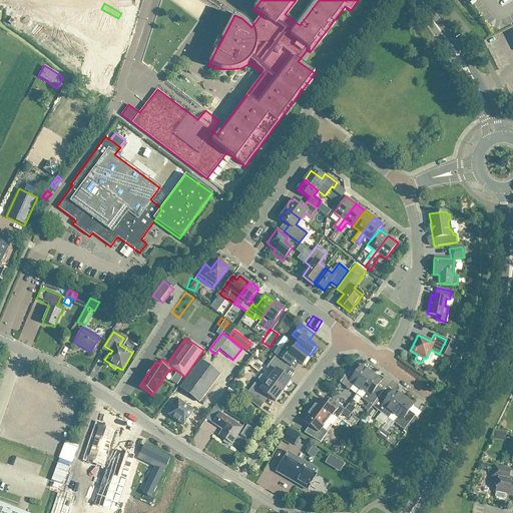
[(302,365),(310,356),(296,345),(289,340),(282,349),(278,347),(273,354),(294,369),(299,363),(302,365)]
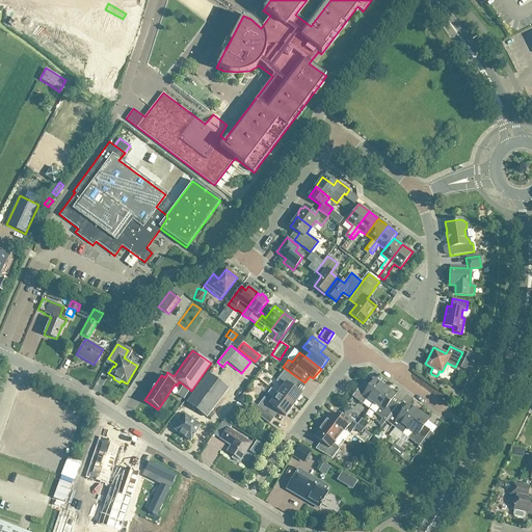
[(277,394),(293,405),(301,394),(295,390),(300,382),(285,370),(276,381),(283,387),(277,394)]
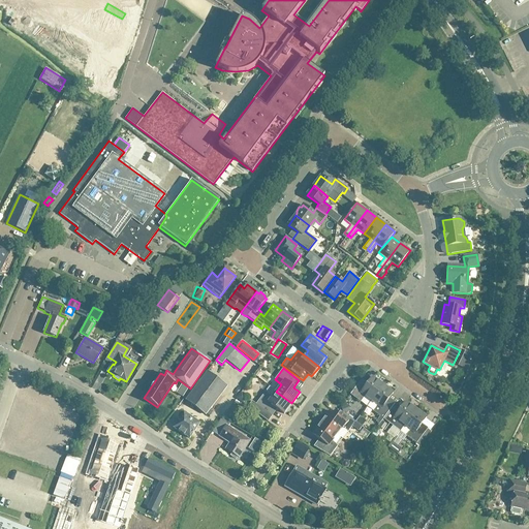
[(207,372),(186,400),(206,414),(226,386),(207,372)]
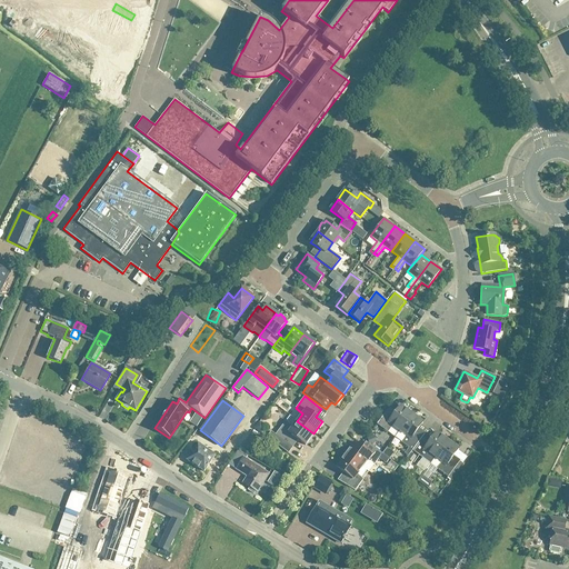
[(386,411),(377,423),(388,432),(392,426),(399,431),(411,413),(400,406),(396,412),(392,417),(386,411)]
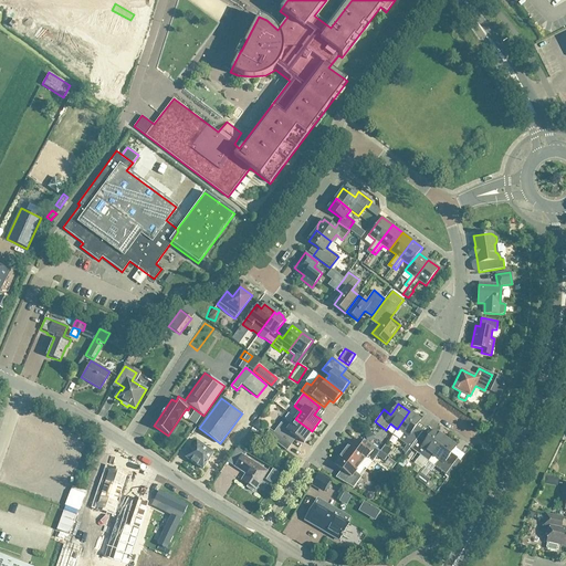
[(409,411),(397,429),(392,435),(410,448),(419,436),(412,430),(420,420),(409,411)]
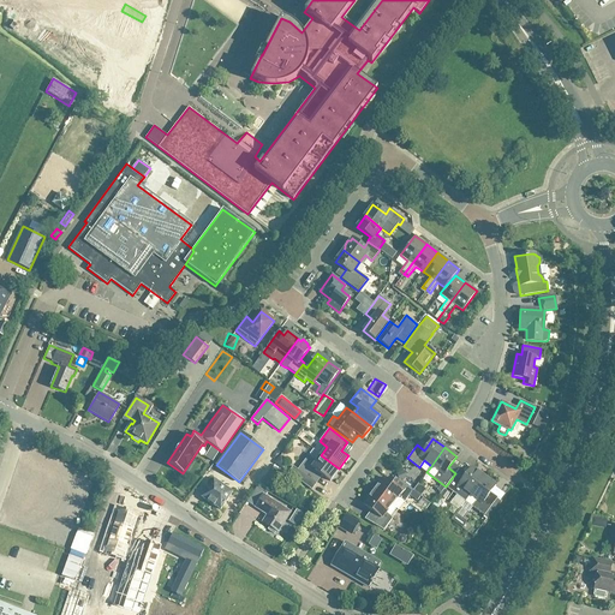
[(292,466),(288,472),(309,488),(320,473),(322,476),(329,481),(339,469),(321,455),(316,461),(308,455),(297,470),(292,466)]
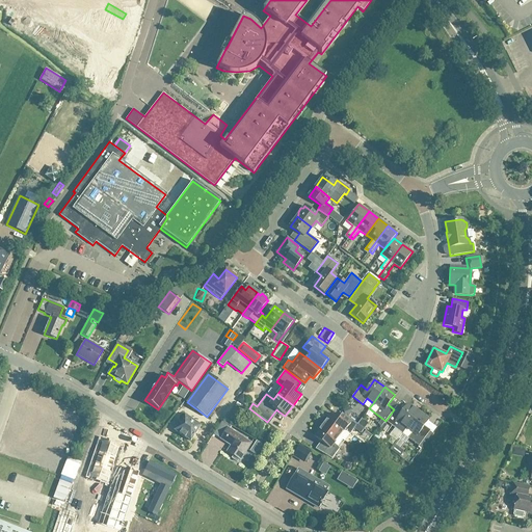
[(394,409),(386,421),(395,428),(390,435),(397,441),(406,428),(418,411),(407,404),(400,414),(394,409)]
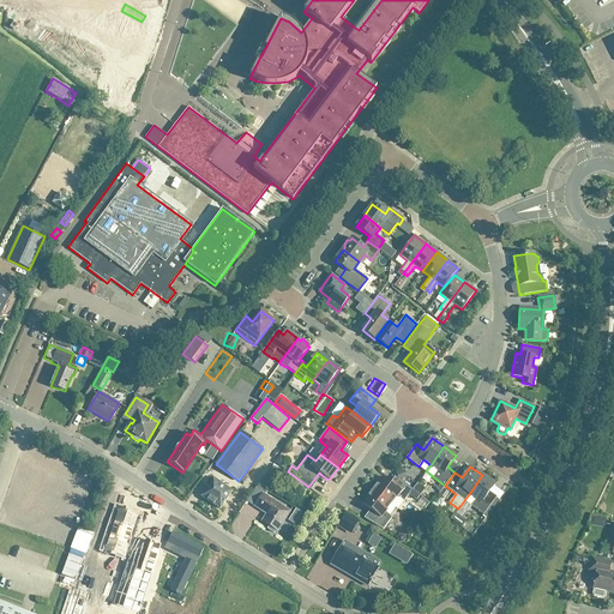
[(469,494),(464,500),(471,506),(483,515),(493,501),(486,495),(489,492),(494,485),(482,475),(469,494)]
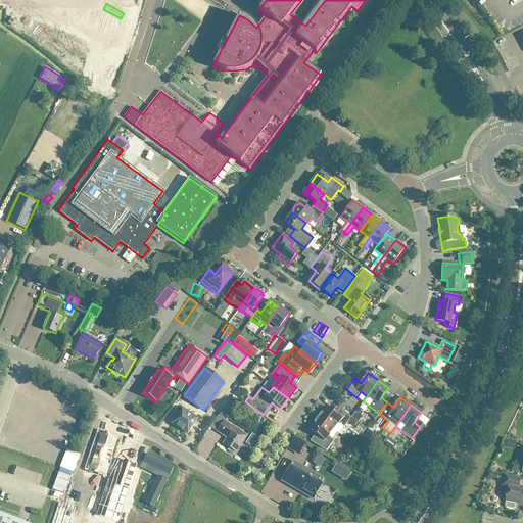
[(326,407),(318,418),(333,429),(338,423),(343,427),(350,417),(336,406),(332,411),(326,407)]
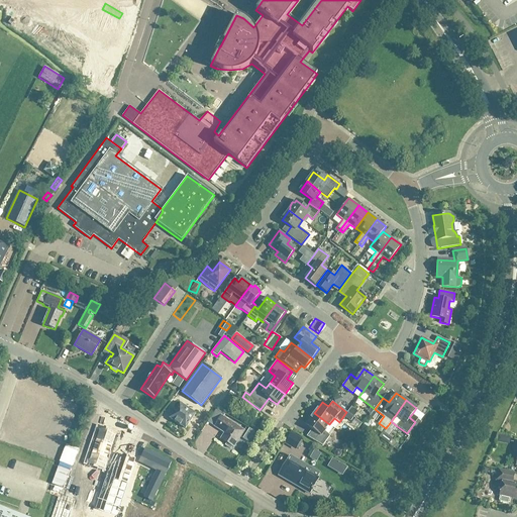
[(179,403),(169,418),(185,428),(195,413),(179,403)]
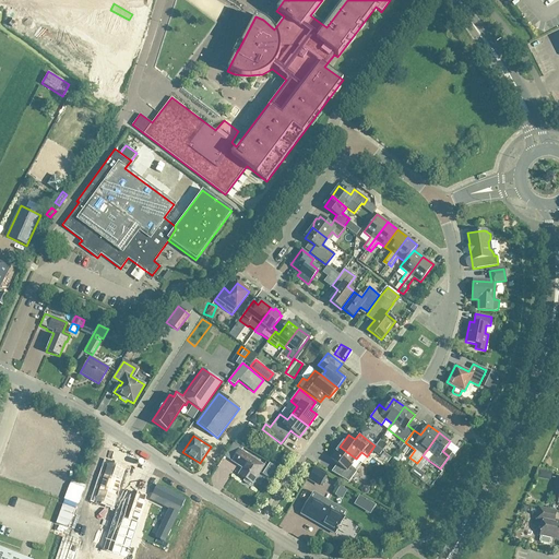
[(286,439),(284,443),(292,450),(295,445),(286,439)]
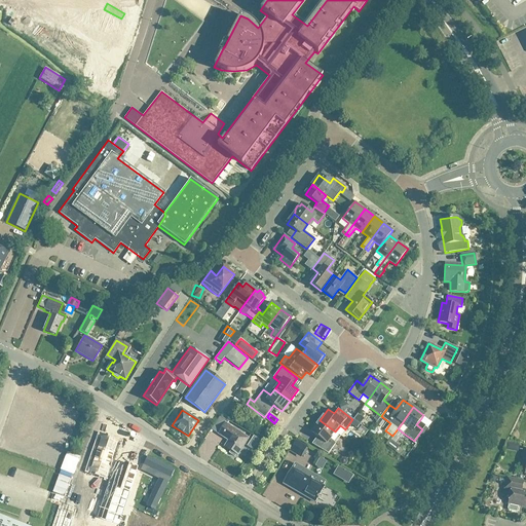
[(220,416),(212,428),(218,433),(225,423),(226,423),(227,421),(220,416)]
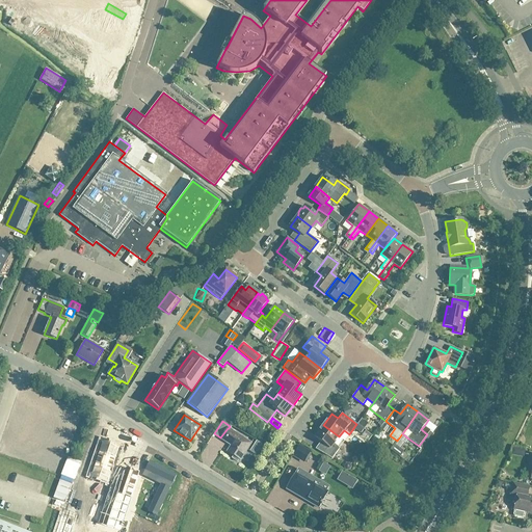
[(364,429),(356,424),(354,428),(361,433),(364,429)]
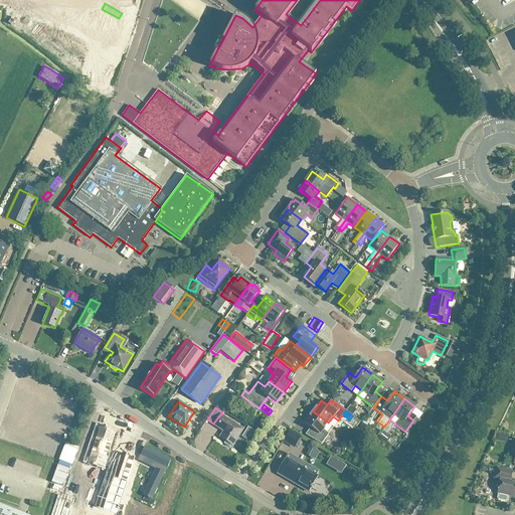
[(328,422),(313,411),(304,422),(311,427),(305,435),(321,444),(329,434),(323,430),(328,422)]
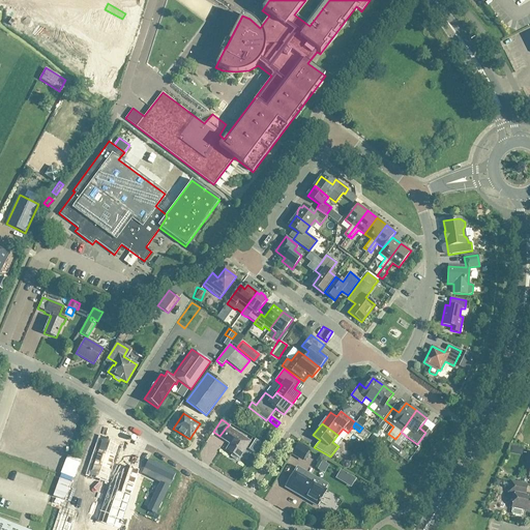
[(219,436),(219,437),(230,443),(233,445),(229,451),(232,454),(231,457),(236,460),(237,458),(239,459),(249,441),(228,427),(227,427),(219,436)]
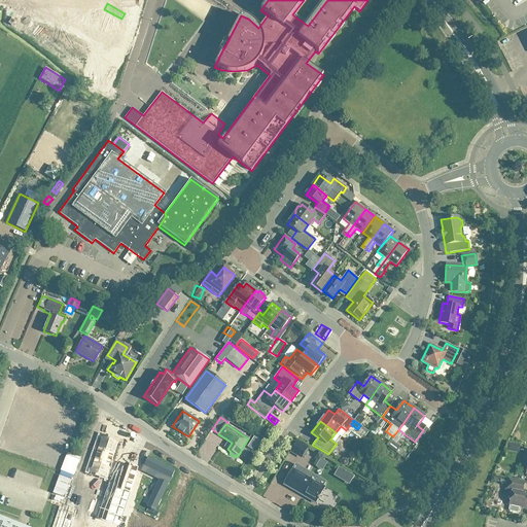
[(104,433),(97,451),(113,458),(120,441),(104,433)]
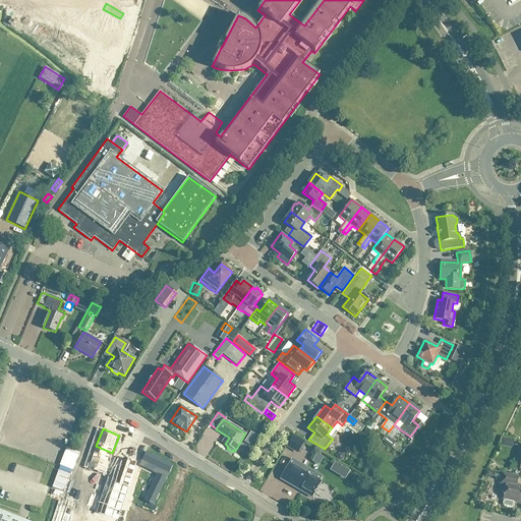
[(244,442),(249,445),(255,435),(250,431),(244,442)]
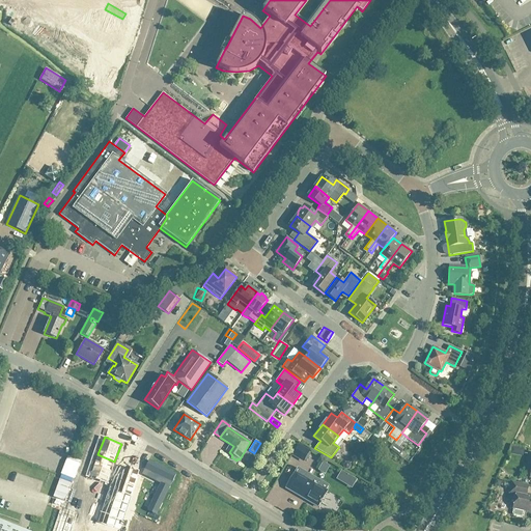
[(299,444),(291,455),(303,463),(309,451),(299,444)]
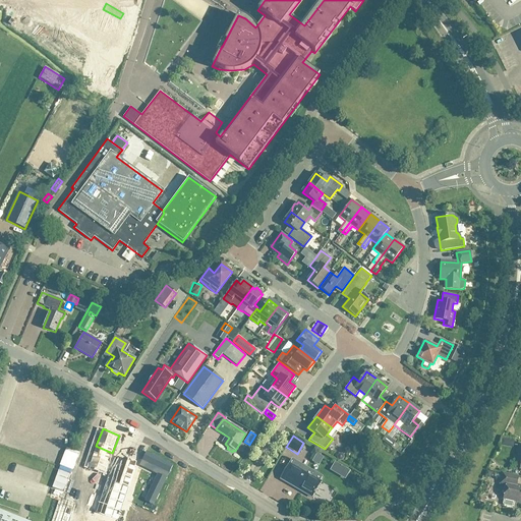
[(289,463),(280,478),(311,497),(321,481),(320,481),(322,476),(309,469),(307,474),(298,469),(301,464),(292,459),(289,463)]
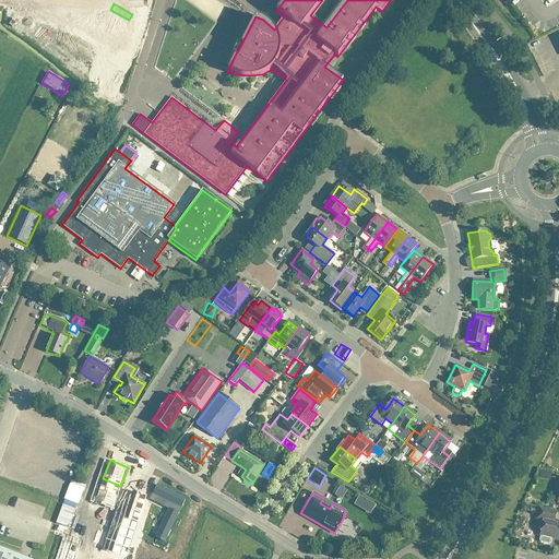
[(145,500),(131,495),(130,497),(125,495),(114,524),(119,526),(108,554),(122,558),(145,500)]
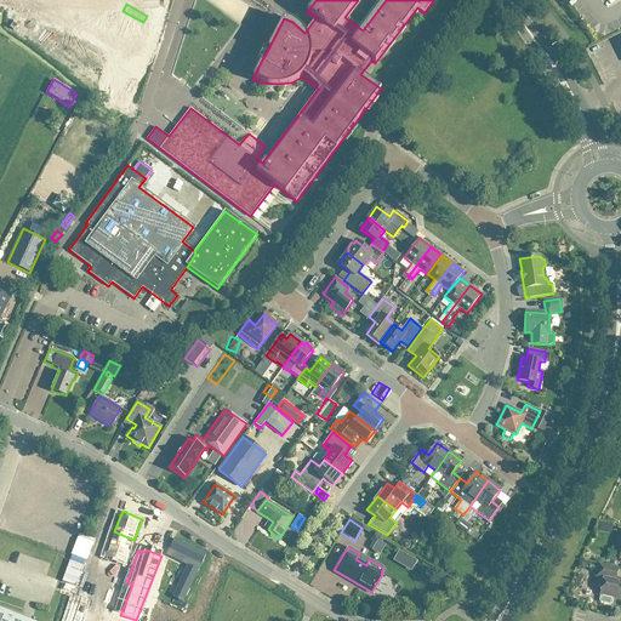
[(613,603),(614,598),(620,599),(620,579),(615,577),(617,568),(598,564),(596,576),(603,579),(598,600),(600,603),(610,604),(613,603)]
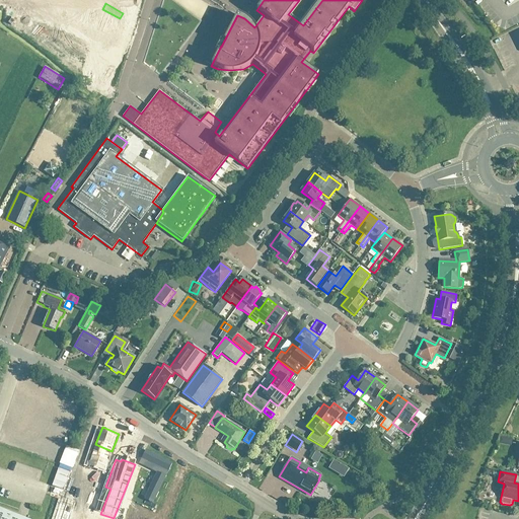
[(72,502),(66,518),(96,518),(99,510),(72,502)]
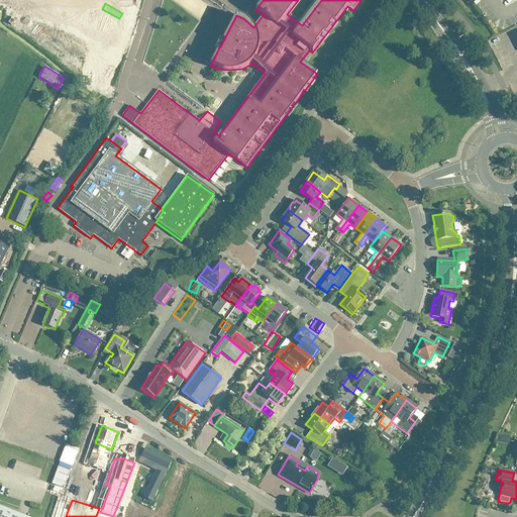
[(25,516),(0,508),(0,516),(25,516)]
